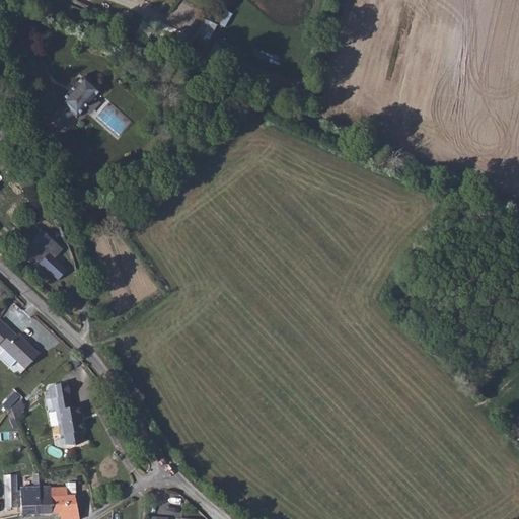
[(205,17),(196,34),(209,41),(217,24),(205,17)]
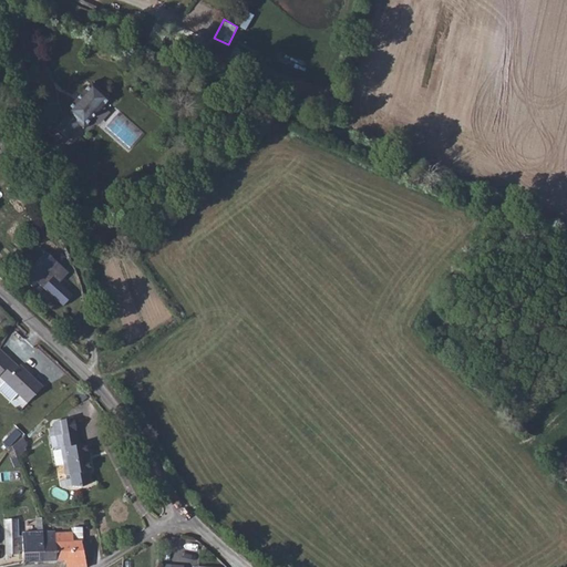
[(80,125),(82,126),(91,116),(92,119),(110,99),(92,83),(65,112),(66,113),(53,129),(66,141),(80,125)]
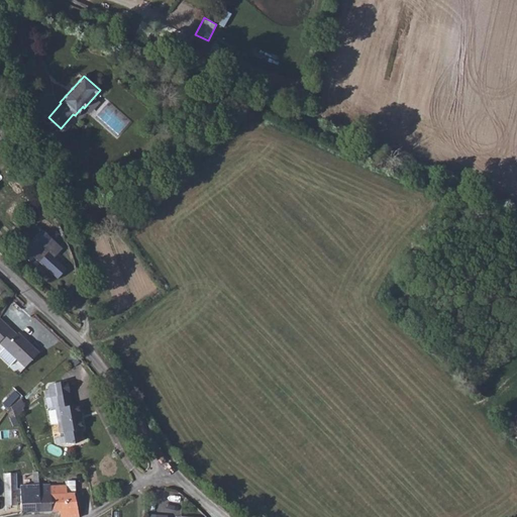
[(83,106),(75,115),(76,117),(84,108),(83,106)]
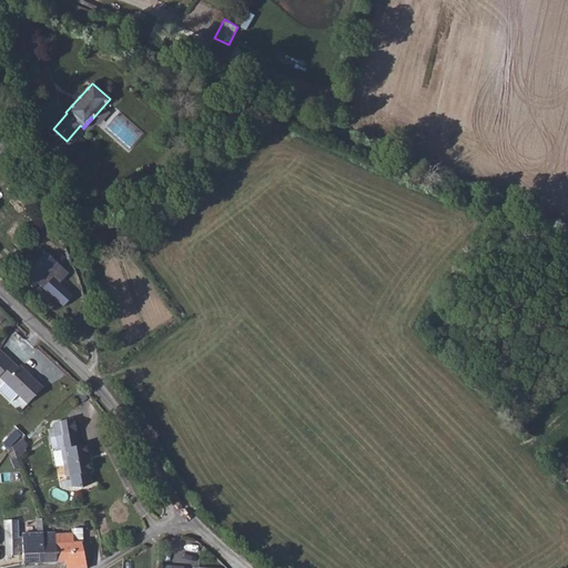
[(38,283),(63,307),(73,296),(60,283),(69,273),(46,252),(22,277),(33,287),(38,283)]
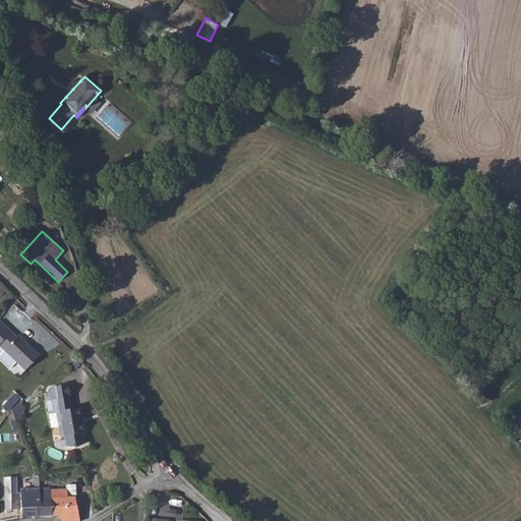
[(17,339),(0,322),(0,346),(25,370),(40,356),(19,337),(17,339)]
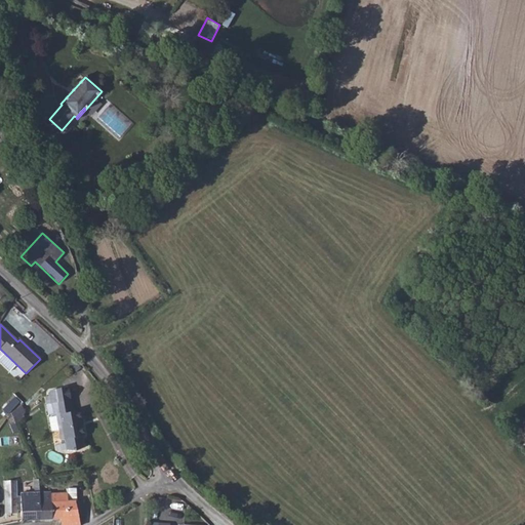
[(69,388),(50,391),(48,393),(50,404),(46,404),(48,415),(54,414),(54,416),(56,415),(56,416),(49,417),(51,432),(59,430),(61,441),(65,440),(67,450),(76,451),(84,447),(82,437),(84,437),(82,419),(84,419),(83,410),(75,412),(73,400),(71,401),(69,388)]
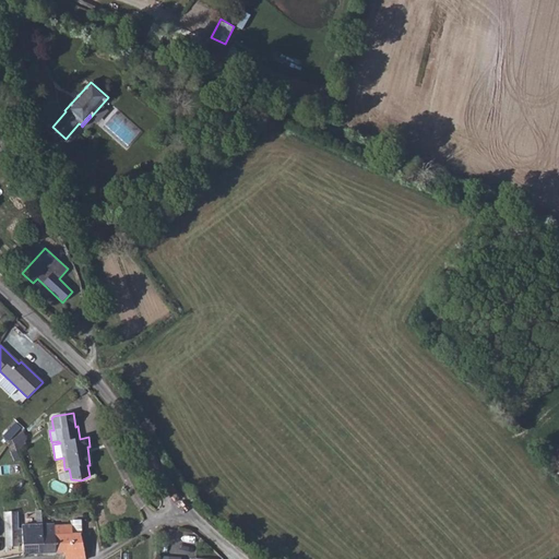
[(13,445),(27,436),(18,421),(3,431),(13,445)]
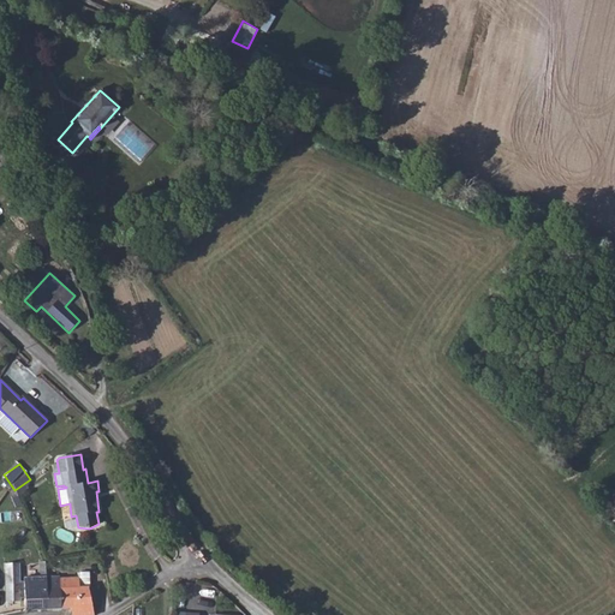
[(21,598),(25,598),(25,610),(47,609),(47,577),(24,578),(24,580),(21,580),(19,562),(5,563),(6,602),(21,601),(21,598)]
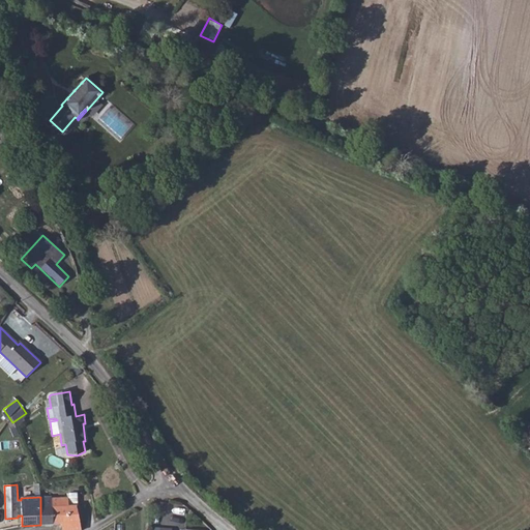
[(40,497),(40,525),(61,524),(61,529),(81,529),(77,507),(78,506),(78,493),(67,494),(67,497),(52,498),(52,497),(40,497)]
